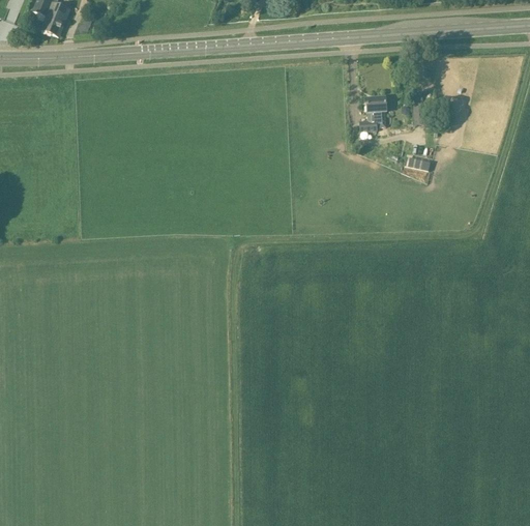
[(35,0),(32,9),(47,16),(41,29),(58,35),(69,8),(56,3),(57,0),(35,0)]
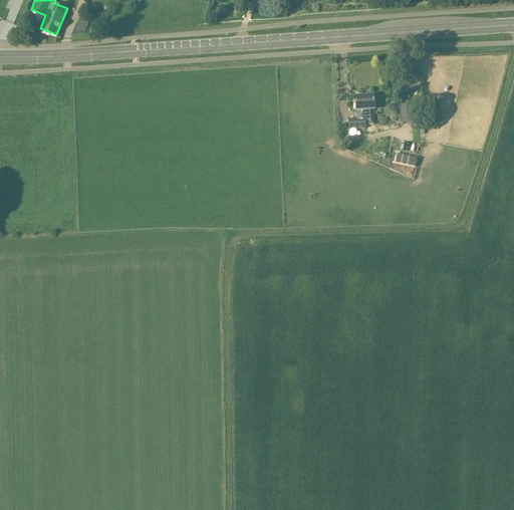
[(87,31),(86,20),(75,20),(75,31),(87,31)]
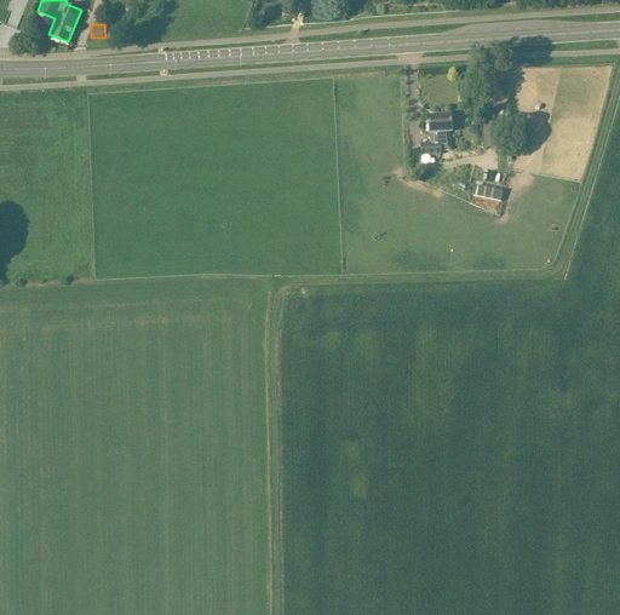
[(452,147),(451,130),(449,111),(429,113),(430,139),(420,139),(420,153),(441,151),(441,148),(452,147)]
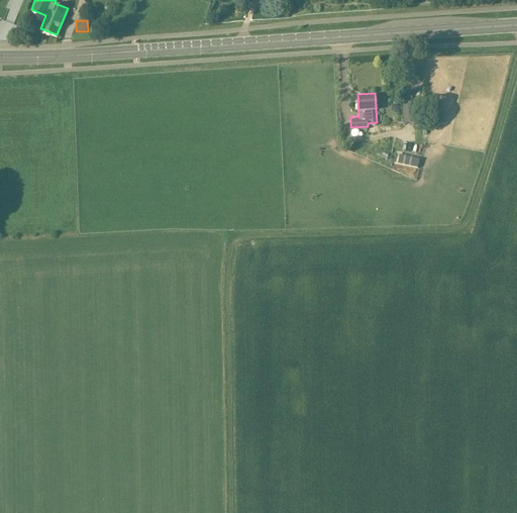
[(413,103),(403,103),(404,121),(414,120),(413,103)]
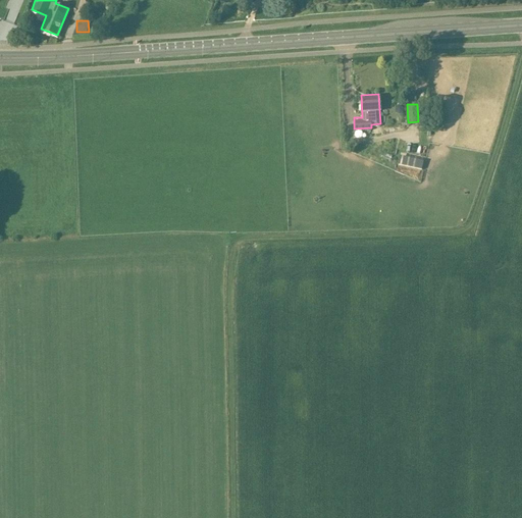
[(406,154),(404,163),(416,165),(418,157),(406,154)]
